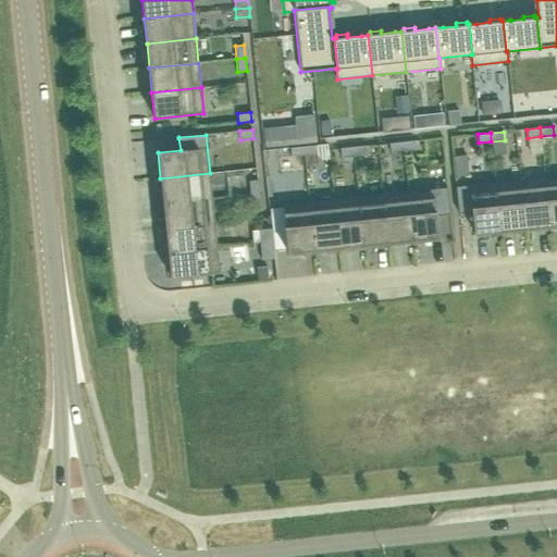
[(416,140),(403,141),(404,150),(417,149),(416,140)]
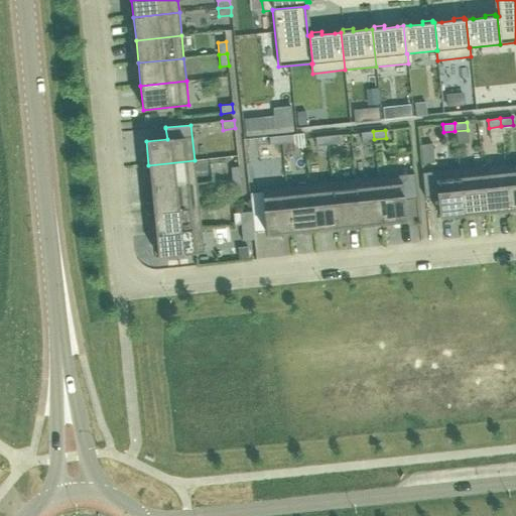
[(373,131),(361,133),(362,141),(374,139),(373,131)]
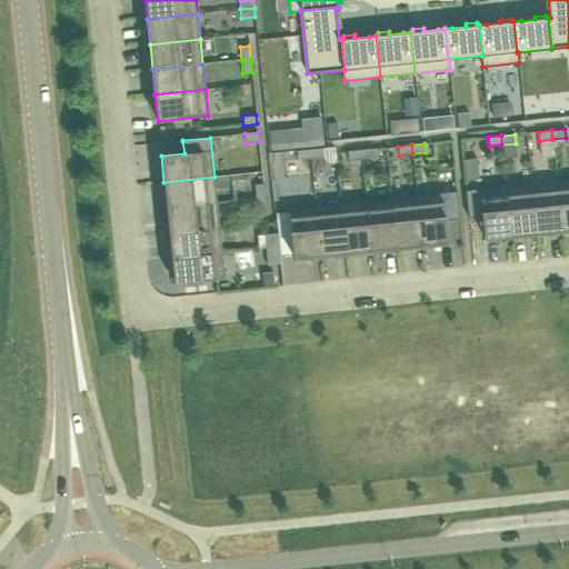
[(323,148),(310,150),(310,159),(323,157),(323,153),(323,149),(323,148)]
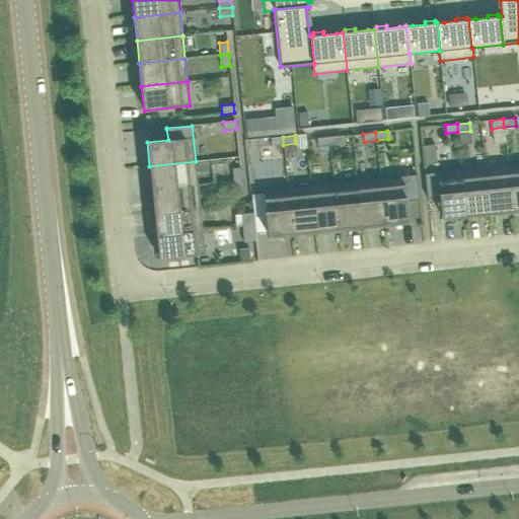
[(342,136),(329,137),(329,145),(342,144),(342,136)]
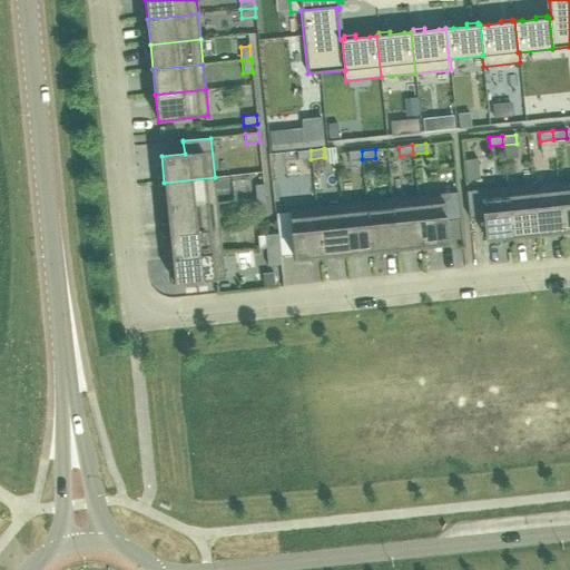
[(311,150),(297,151),(297,160),(311,159),(311,150)]
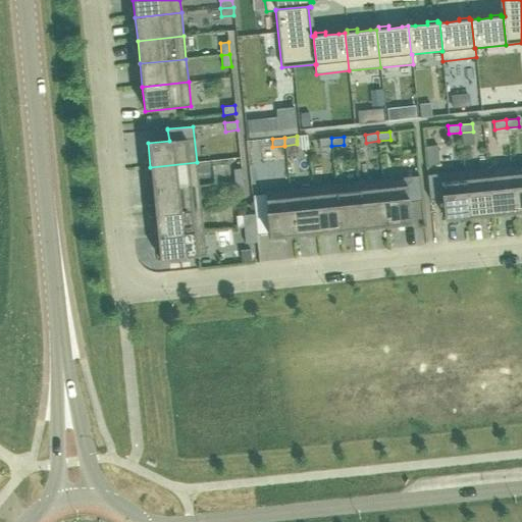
[(331,138),(318,139),(319,147),(331,146),(331,138)]
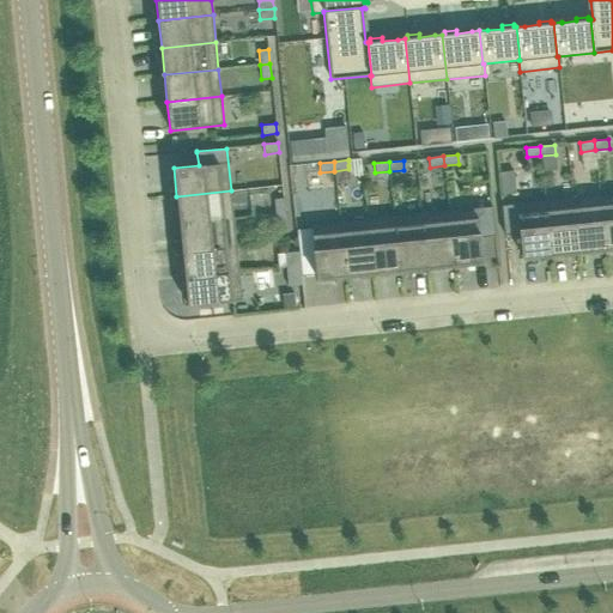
[(231,190),(176,196),(180,224),(234,218),(231,190)]
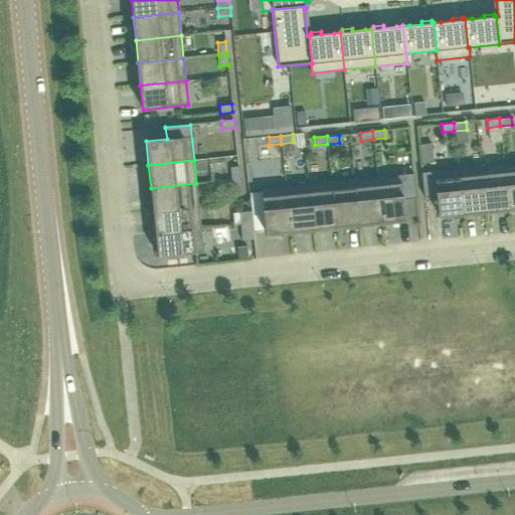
[(514,163),(504,164),(508,210),(514,208),(514,163)]
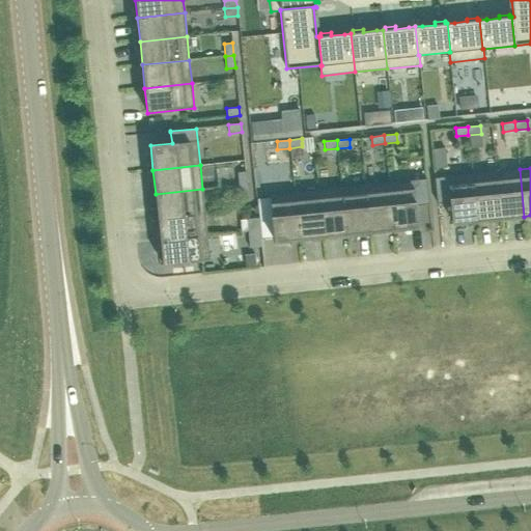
[(520,169),(496,172),(501,219),(524,217),(520,169)]
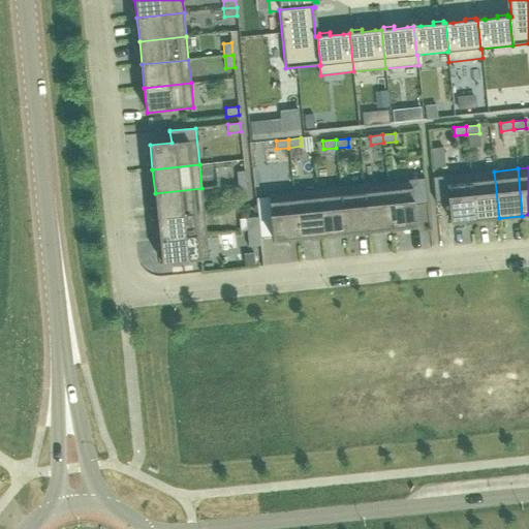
[(245,170),(237,172),(238,184),(246,183),(245,170)]
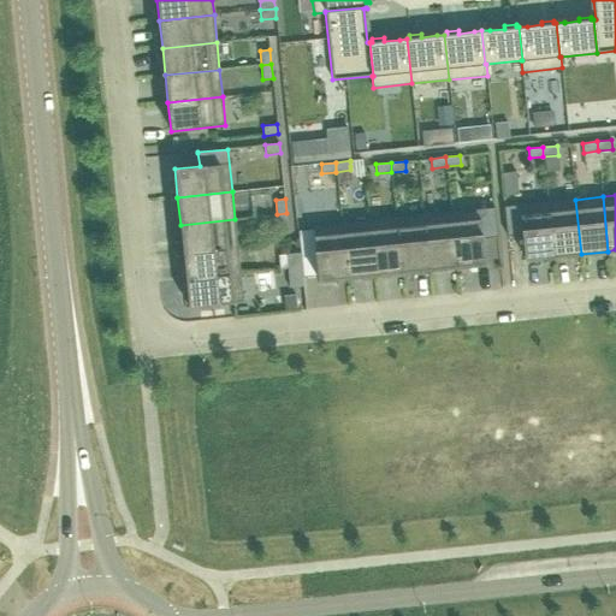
[(575,200),(548,202),(554,256),(581,254),(575,200)]
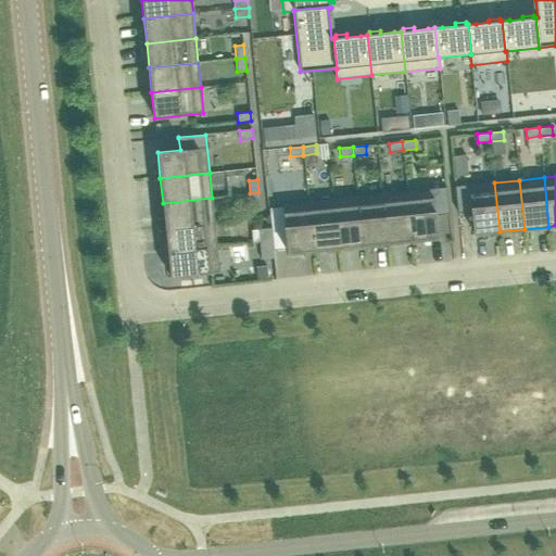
[(494,182),(455,187),(457,213),(458,213),(471,212),(474,235),(500,231),(494,182)]
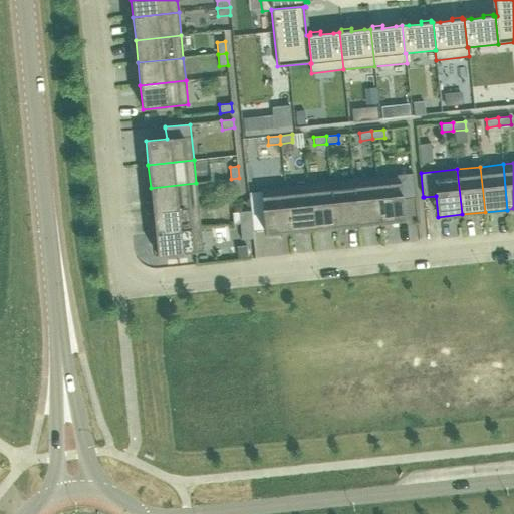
[(413,174),(375,177),(380,223),(405,220),(403,200),(415,198),(413,174)]
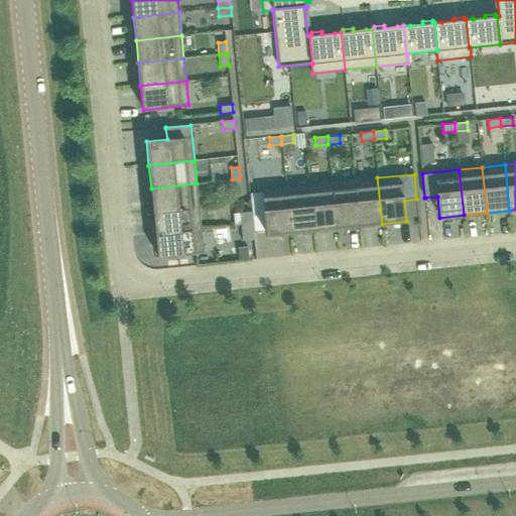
[(377,177),(355,180),(360,226),(382,224),(377,177)]
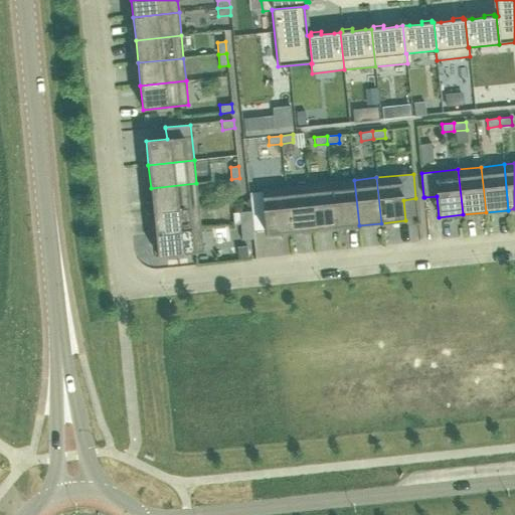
[(239,178),(231,179),(232,191),(240,190),(239,178)]
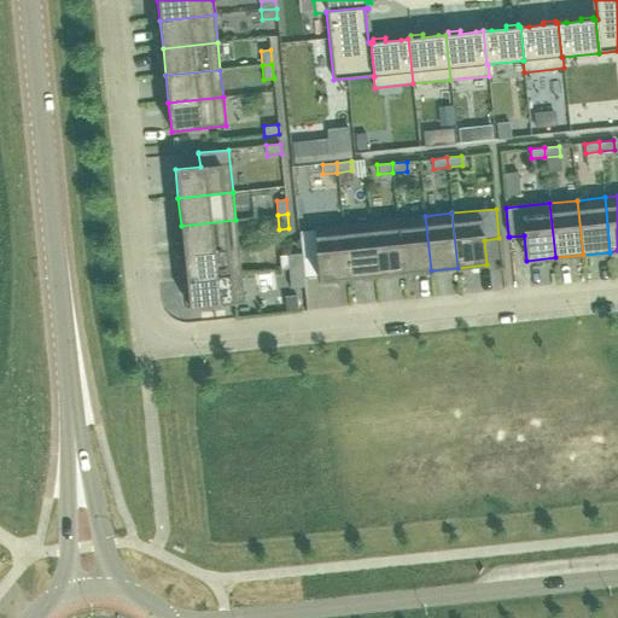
[(425,216),(397,219),(403,273),(431,270),(425,216)]
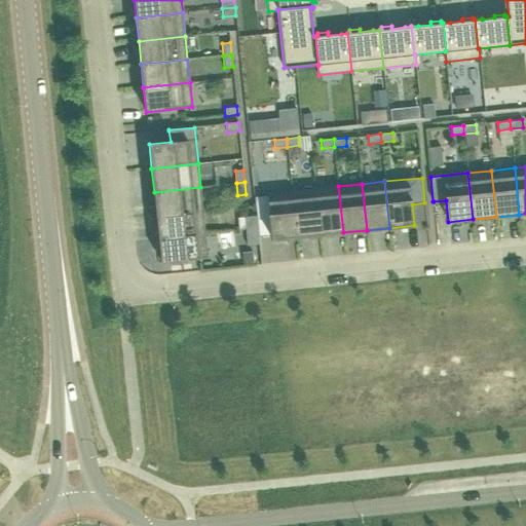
[(338,186),(314,188),(320,235),(343,232),(338,186)]
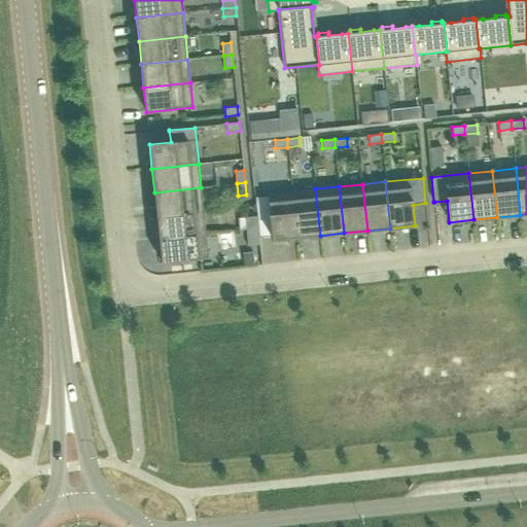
[(201,187),(154,192),(156,215),(203,211),(201,187)]
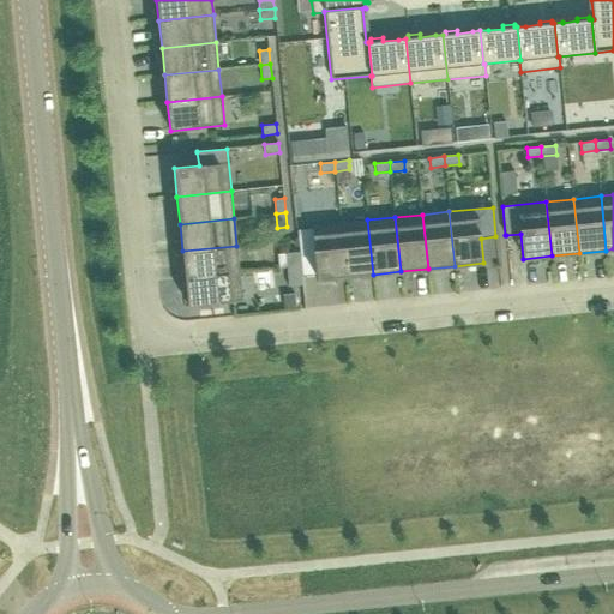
[(367,220),(341,223),(345,277),(373,275),(367,220)]
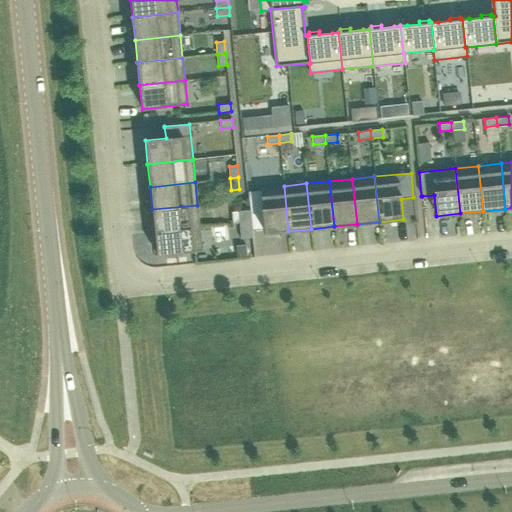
[(284,186),(260,188),(265,233),(288,231),(284,186)]
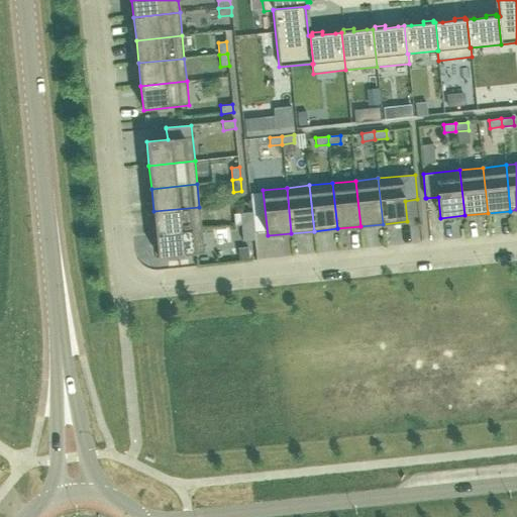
[(199,207),(153,211),(156,234),(202,229),(199,207)]
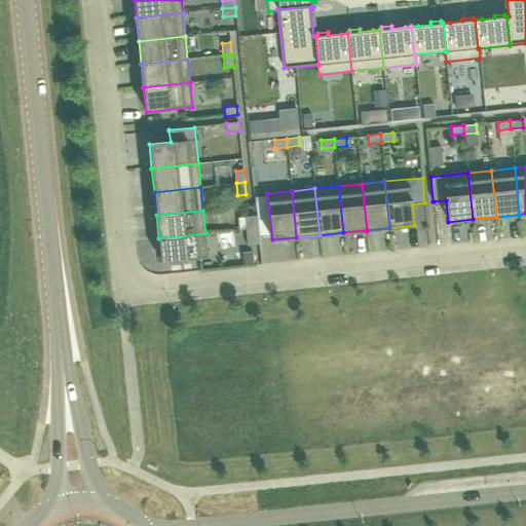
[(256,216),(243,217),(246,229),(246,231),(258,230),(256,216)]
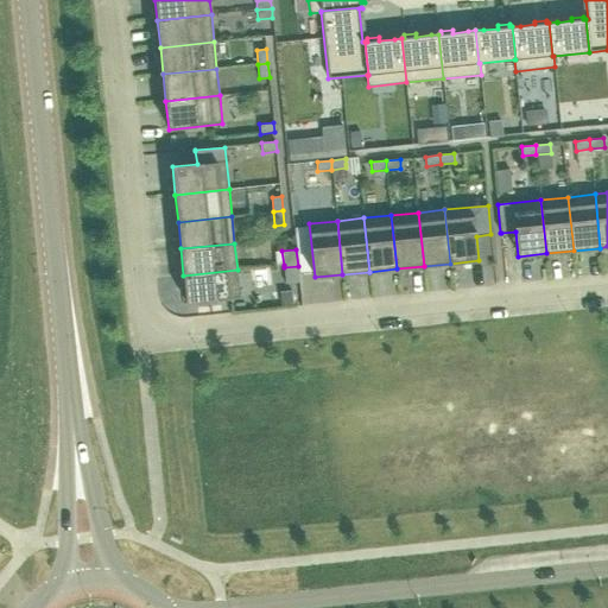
[(298,266),(284,267),(285,284),(299,283),(298,266)]
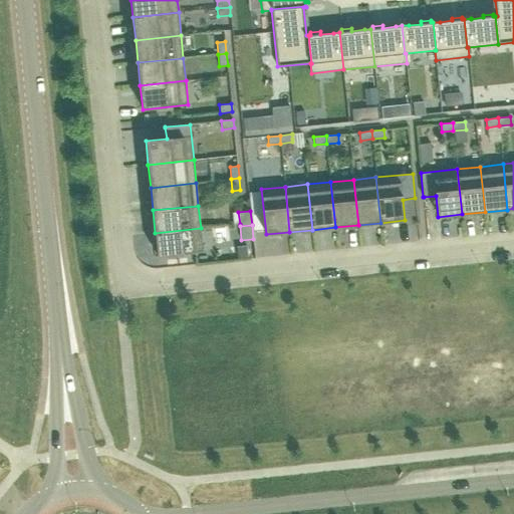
[(201,228),(155,233),(158,256),(203,252),(201,228)]
